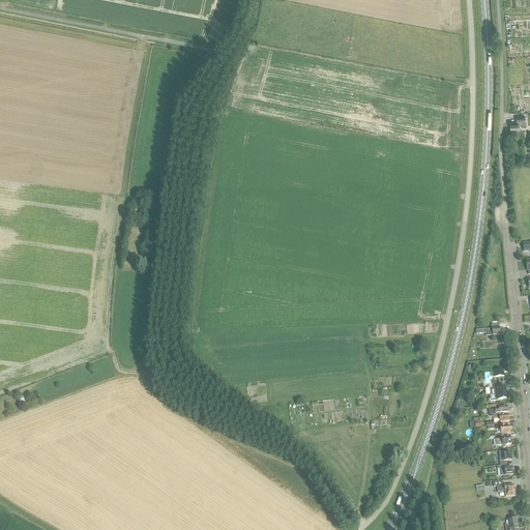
[(514,123),(509,123),(510,129),(519,128),(519,125),(526,125),(525,117),(517,118),(517,122),(513,122),(514,123)]
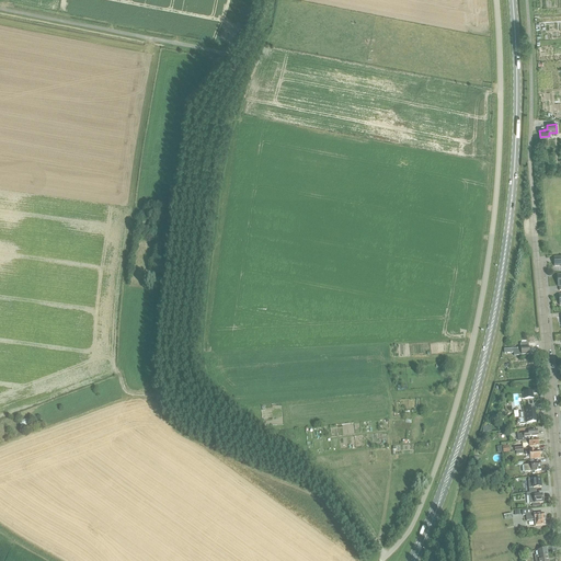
[(144,229),(146,220),(138,219),(136,228),(140,228),(144,229)]
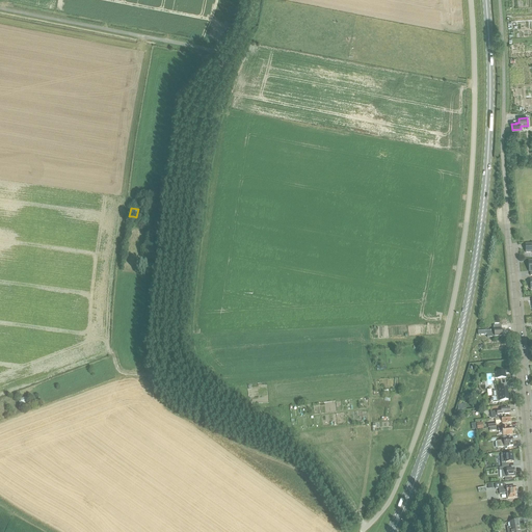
[(502,330),(502,329),(501,325),(494,326),(494,330),(487,331),(486,330),(478,331),(479,336),(487,335),(487,338),(495,337),(496,337),(502,336),(503,335),(503,334),(502,333),(502,330)]
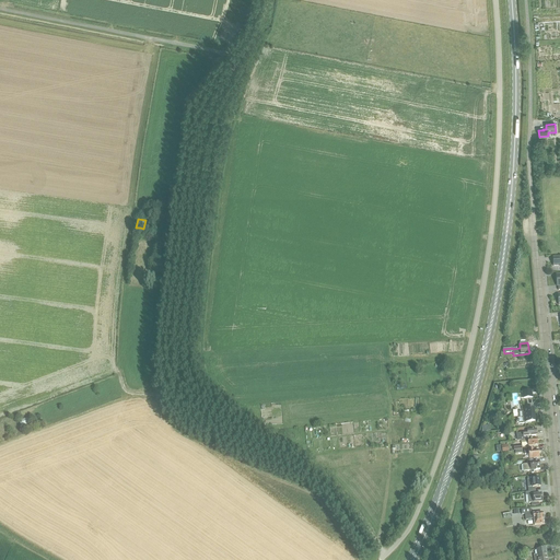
[(534,409),(523,410),(523,411),(522,411),(520,412),(518,413),(518,415),(518,416),(518,417),(518,418),(517,418),(517,421),(516,421),(517,423),(518,423),(518,424),(525,423),(525,422),(526,423),(527,423),(528,422),(535,422),(534,415),(534,412),(534,409)]
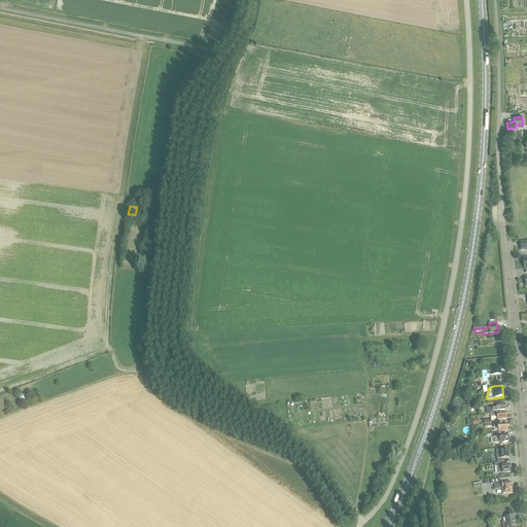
[(487,416),(490,415),(500,414),(500,411),(504,411),(504,405),(496,406),(496,408),(495,408),(488,409),(486,409),(487,416)]
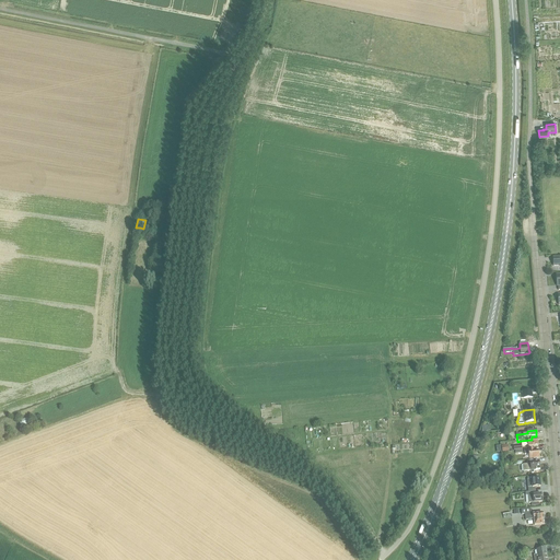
[(533,450),(524,451),(525,455),(529,454),(529,458),(538,458),(538,451),(534,452),(533,450)]
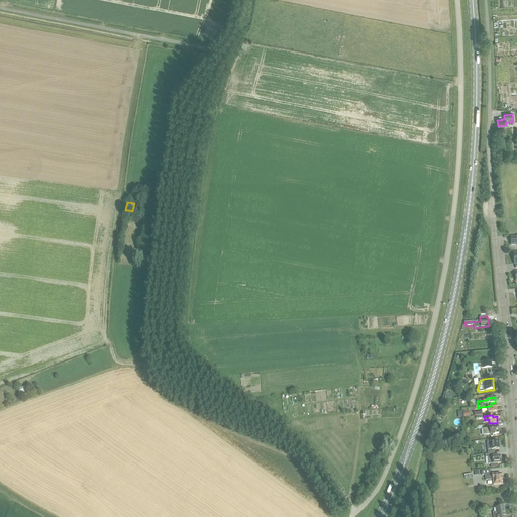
[(305,431),(305,426),(308,425),(307,419),(296,421),(297,427),(300,426),(301,431),(305,431)]
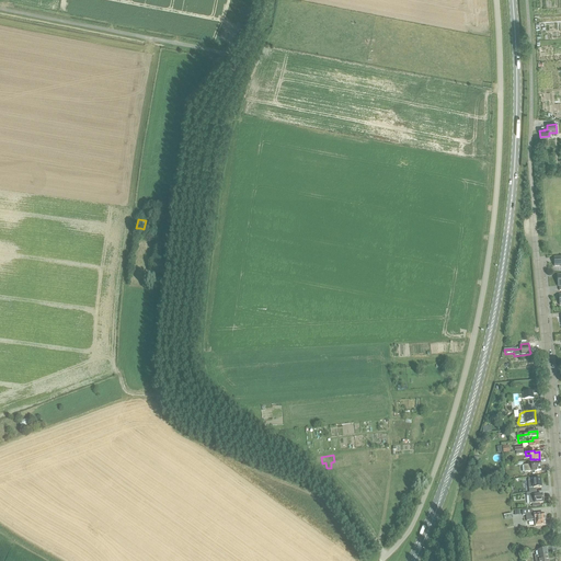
[(528,462),(528,466),(524,466),(525,473),(531,472),(531,473),(533,473),(533,474),(534,474),(534,473),(535,473),(535,472),(535,471),(541,471),(540,462),(534,462),(534,461),(528,462)]
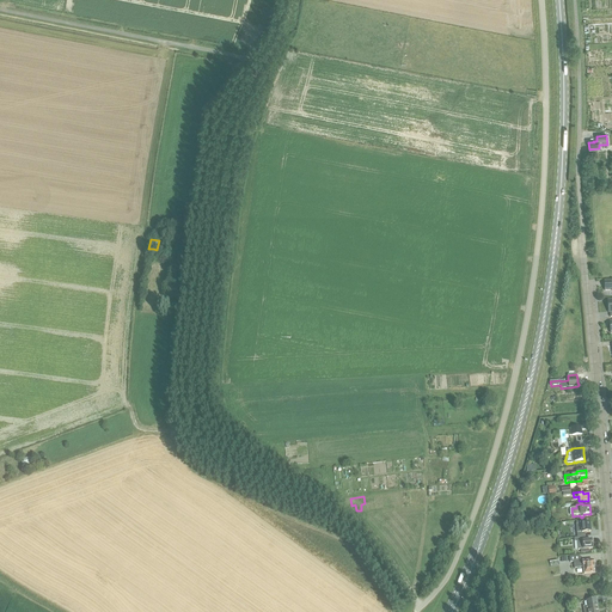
[(576,525),(575,525),(576,533),(576,538),(585,537),(585,533),(591,532),(589,524),(583,524),(583,521),(576,522),(576,525)]
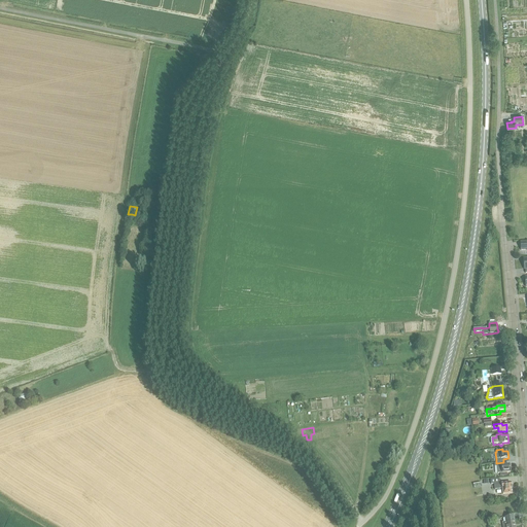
[(503,462),(496,463),(497,466),(497,473),(501,473),(510,472),(510,465),(503,465),(503,462)]
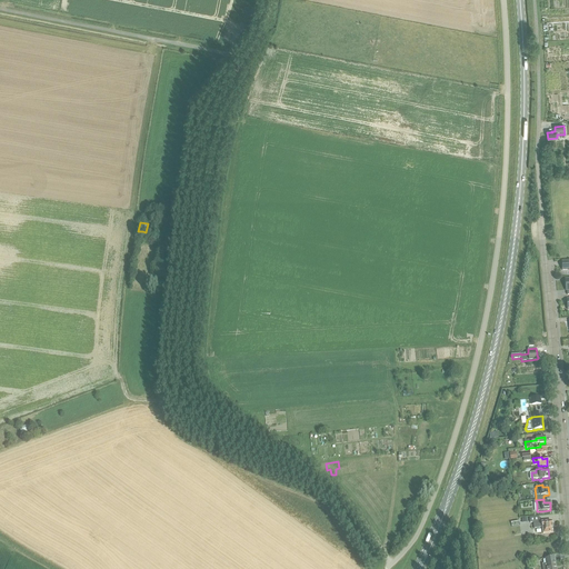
[(552,526),(553,525),(552,523),(551,522),(551,521),(541,522),(541,525),(540,525),(539,518),(529,518),(530,523),(533,522),(533,529),(542,528),(542,535),(552,533),(552,526)]
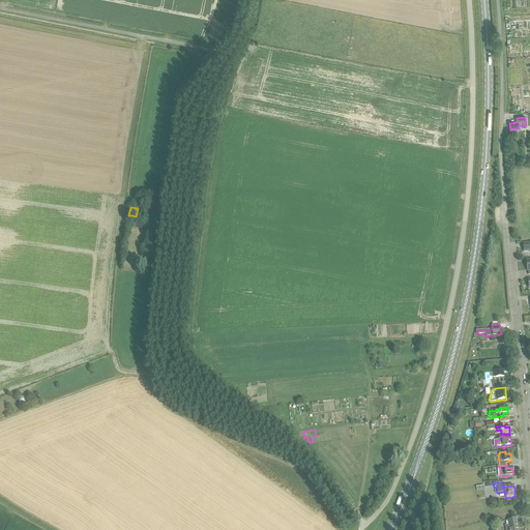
[(506,526),(505,526),(505,529),(518,529),(517,520),(509,521),(506,522),(506,526)]
